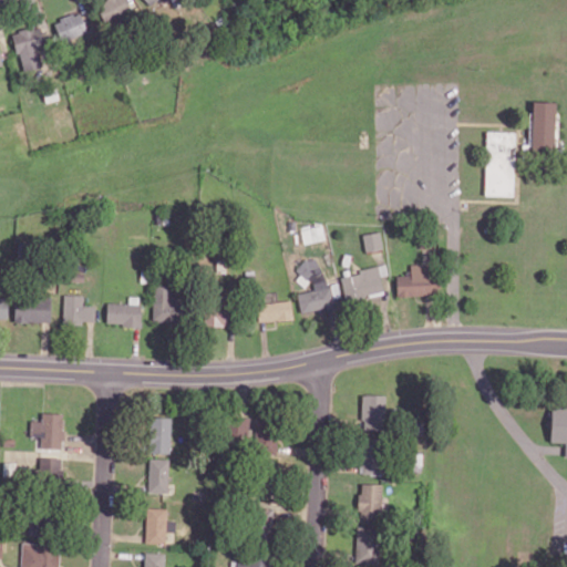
[(100,0),(96,1),(104,22),(131,12),(125,0),(100,0)]
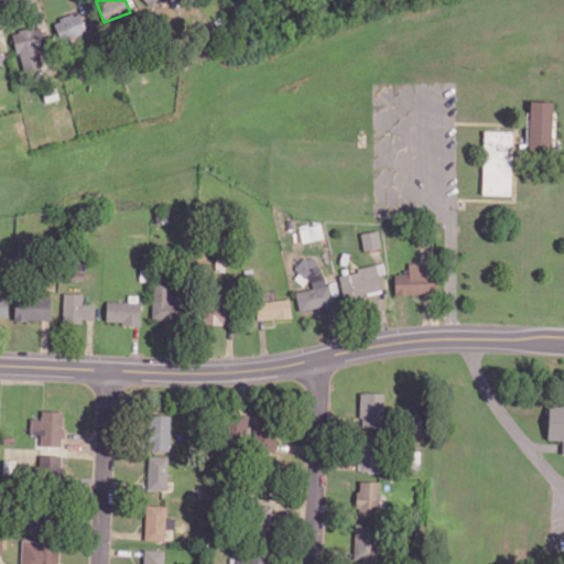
[(79,11),(53,21),(62,43),(87,32),(79,11)]
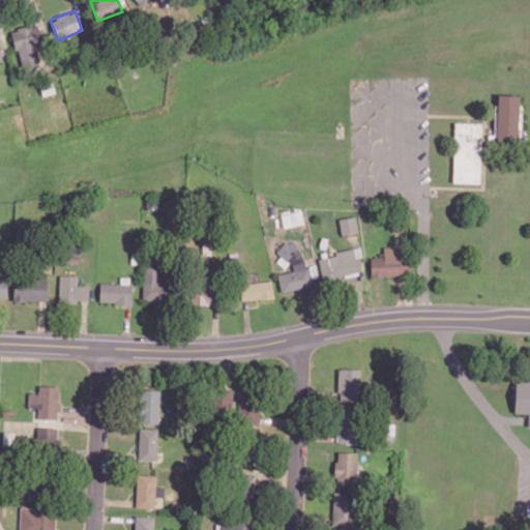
[(19,65),(43,62),(38,25),(13,29),(19,65)]
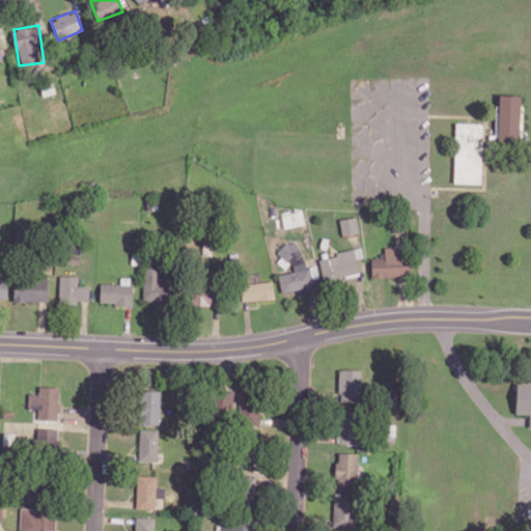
[(503,135),(504,93),(526,94),(525,136),(530,136),(530,148),(492,146),(492,135),(503,135)]
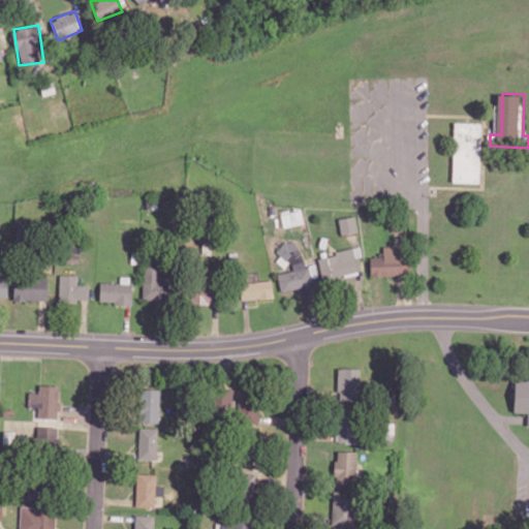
[(458,123),(485,124),(483,183),(456,182),(458,123)]
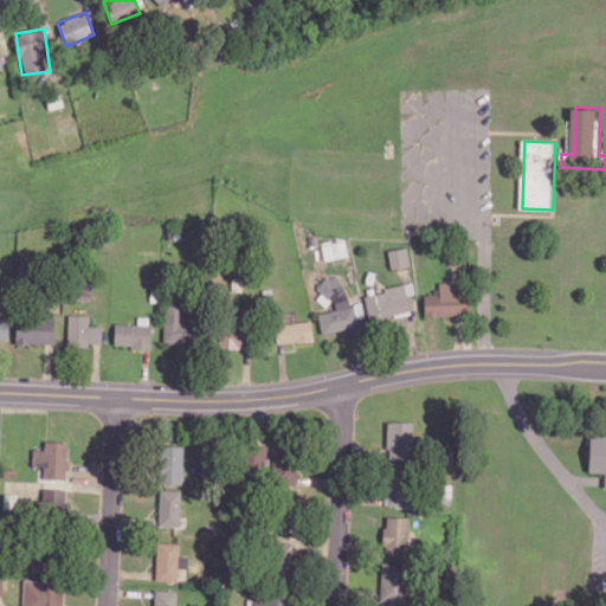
[(321,246),(324,260),(347,255),(343,240),(321,246)]
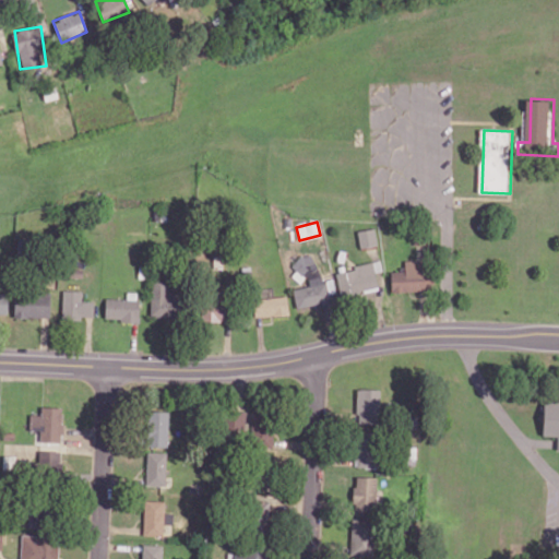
[(360,248),(377,245),(373,227),(357,230),(360,248)]
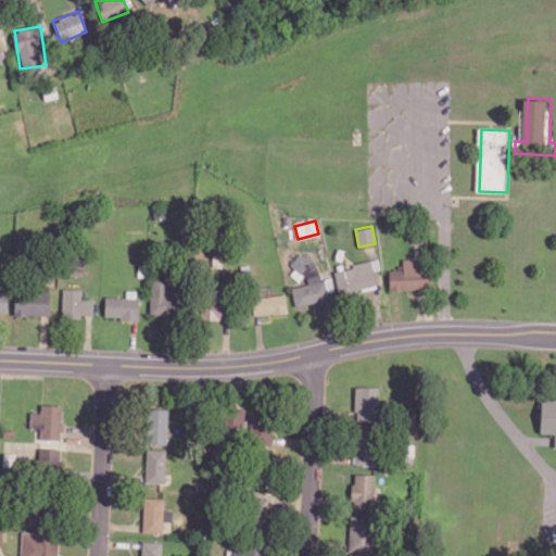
[(294,306),(327,300),(325,289),(332,287),(330,277),(318,280),(313,254),(289,257),(293,278),(306,276),(307,283),(291,287),(294,306)]
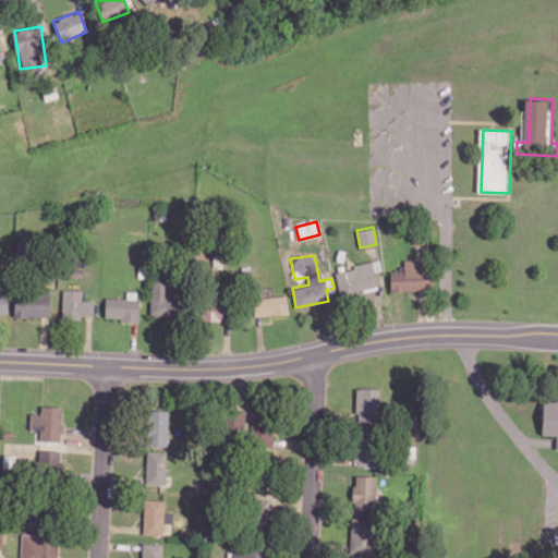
[(389,269),(390,291),(432,290),(431,261),(403,261),(403,269),(389,269)]
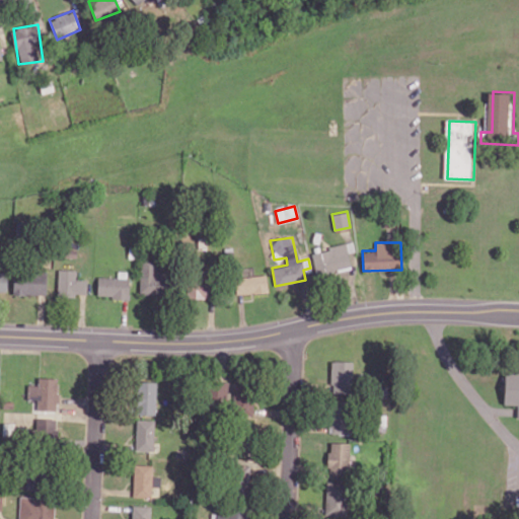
[(311,251),(316,276),(351,268),(347,244),(311,251)]
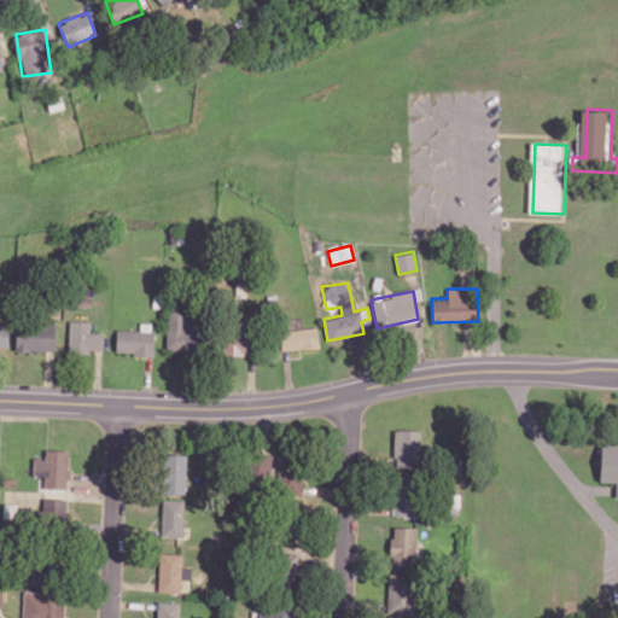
[(187,312),(167,312),(167,349),(197,349),(197,321),(187,321),(187,312)]
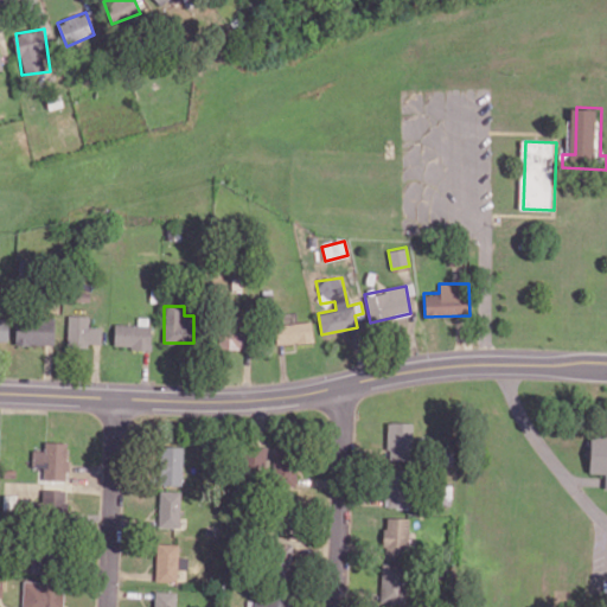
[(66,346),(89,347),(89,344),(101,344),(102,327),(88,326),(89,315),(68,315),(66,346)]
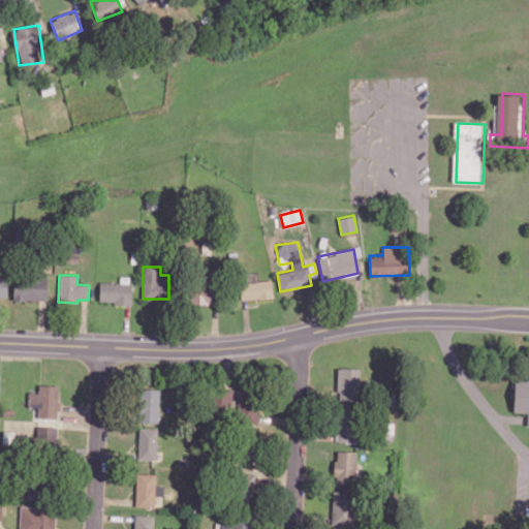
[(13,300),(47,300),(48,276),(13,276),(13,300)]
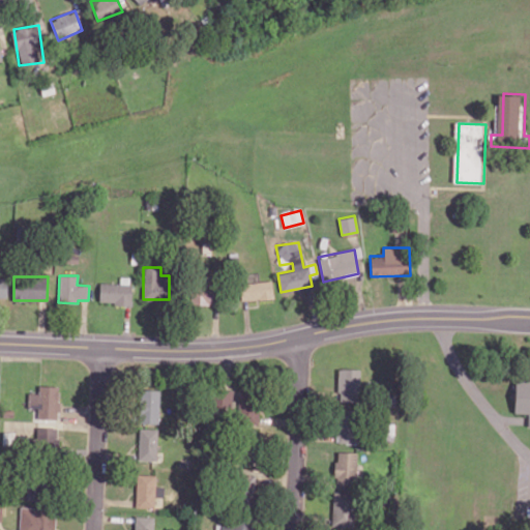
[(240,300),(273,298),(272,282),(240,283),(240,300)]
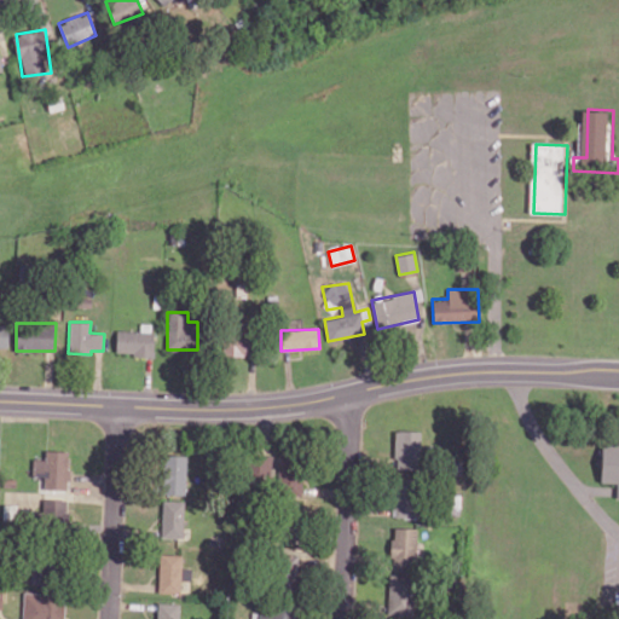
[(154,331),(116,330),(115,354),(152,356),(154,331)]
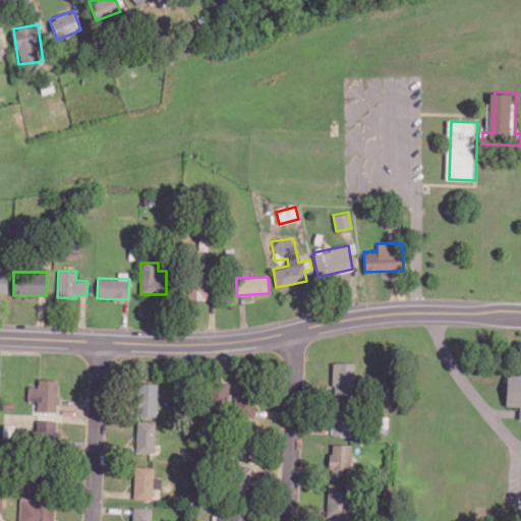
[(212,299),(212,278),(186,278),(186,299),(212,299)]
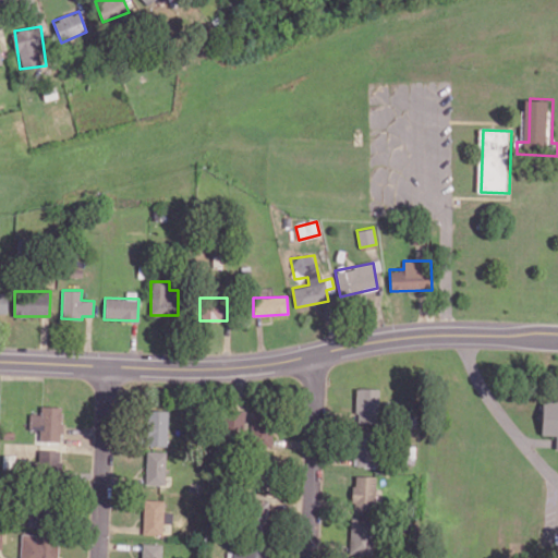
[(355,422),(377,423),(378,388),(356,388),(355,422)]
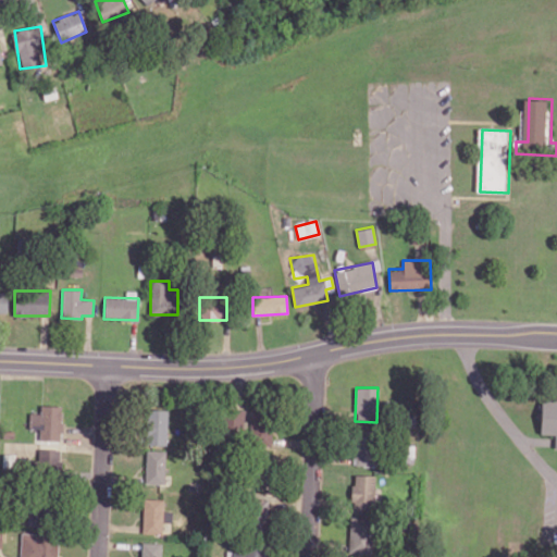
[(556,434),(546,434),(546,401),(556,401),(556,434)]
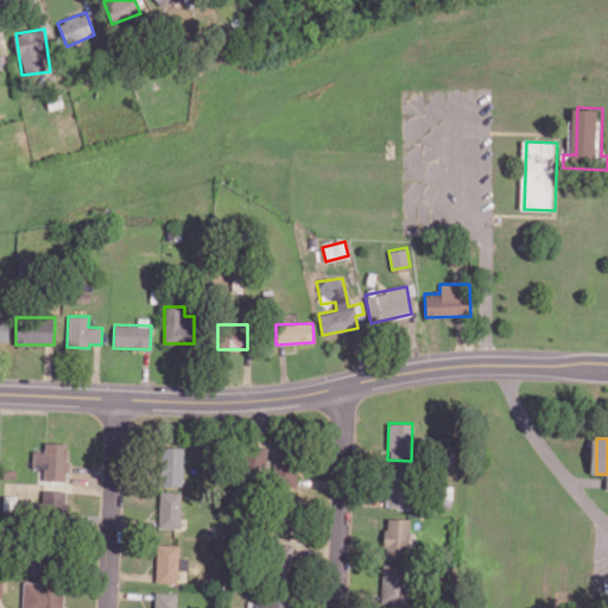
[(67,481),(68,443),(44,442),(44,451),(32,451),(32,468),(43,468),(43,480),(67,481)]
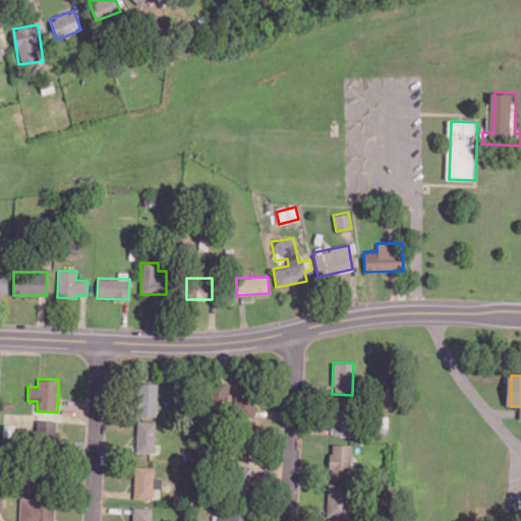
[(210,409),(218,408),(218,401),(229,400),(229,381),(209,382),(210,409)]
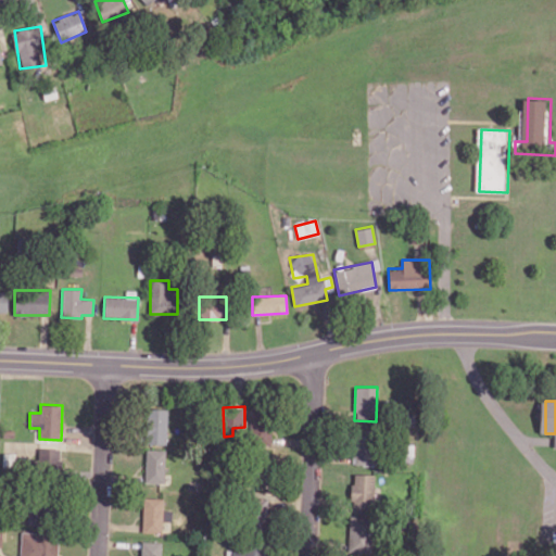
[(167,408),(147,408),(146,443),(166,444),(167,408)]
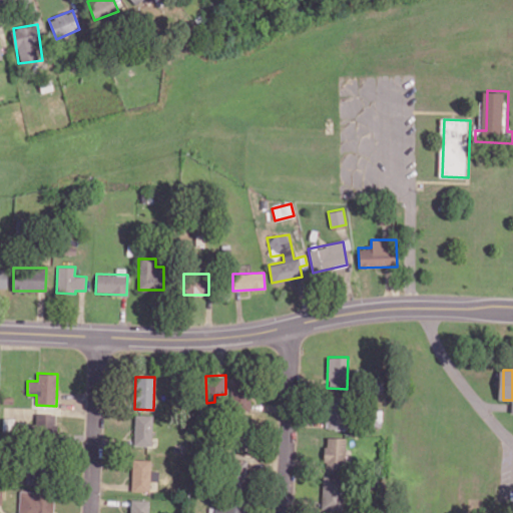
[(250,387),(230,387),(229,410),(249,410),(250,387)]
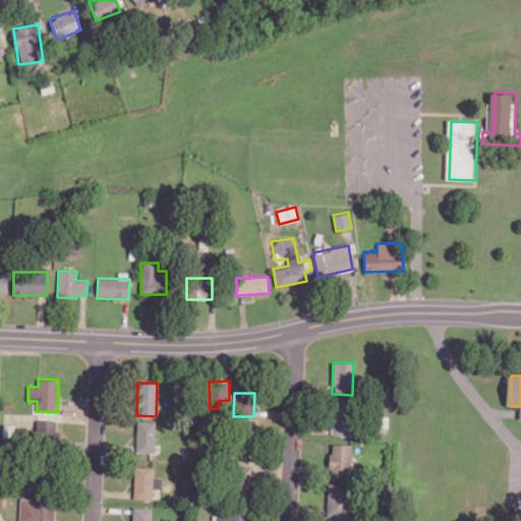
[(351,436),(352,409),(332,408),(331,436),(351,436)]
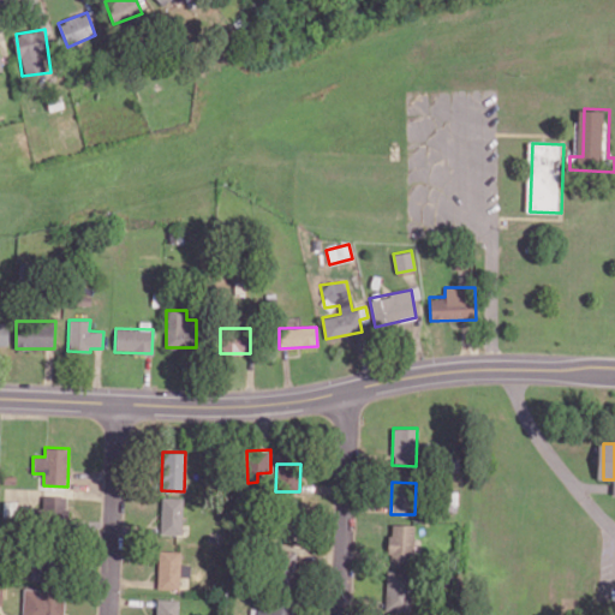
[(67,496),(42,495),(42,508),(42,521),(66,521),(67,496)]
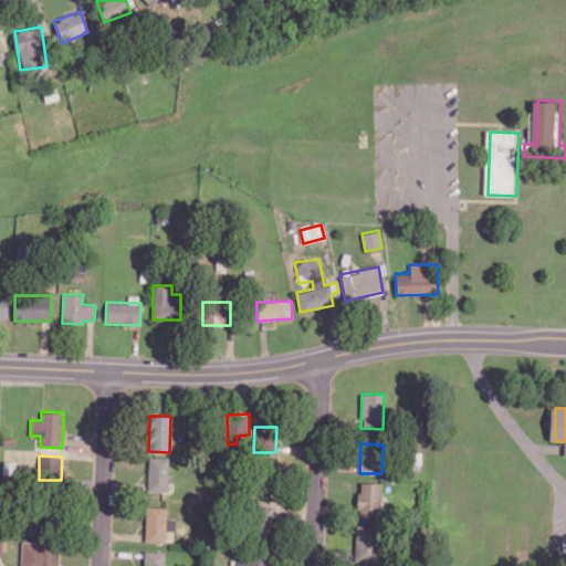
[(168,458),(148,458),(147,491),(167,492),(168,458)]
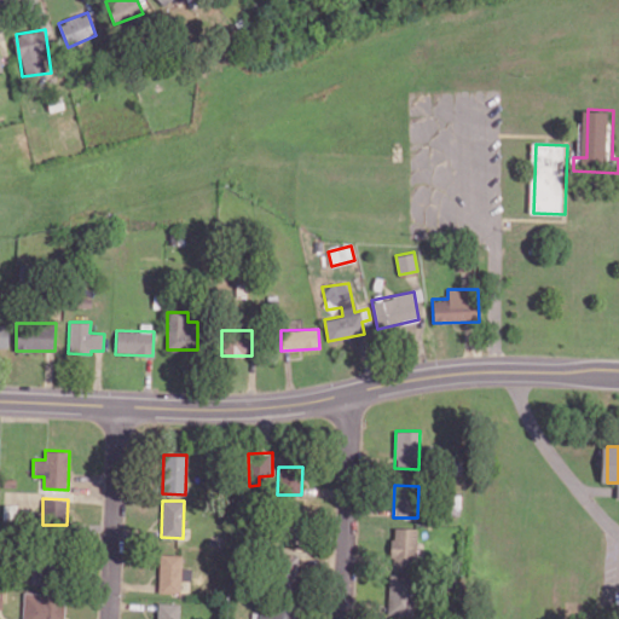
[(417,528),(393,527),(391,568),(415,571),(417,528)]
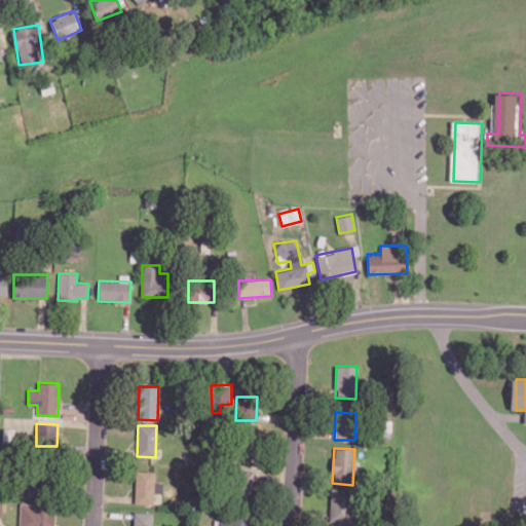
[(154,472),(136,471),(135,503),(153,503),(154,472)]
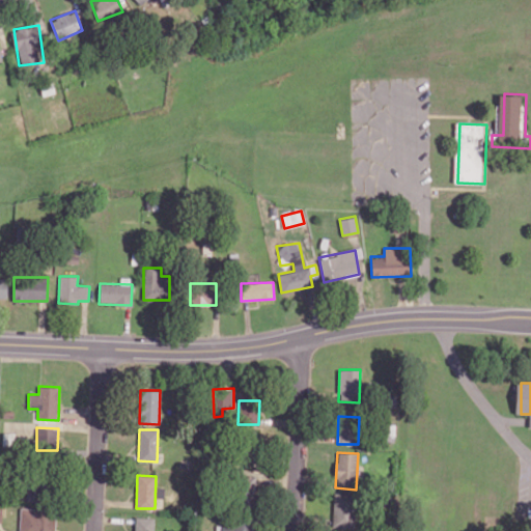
[(254,504),(255,476),(240,476),(239,504),(254,504)]
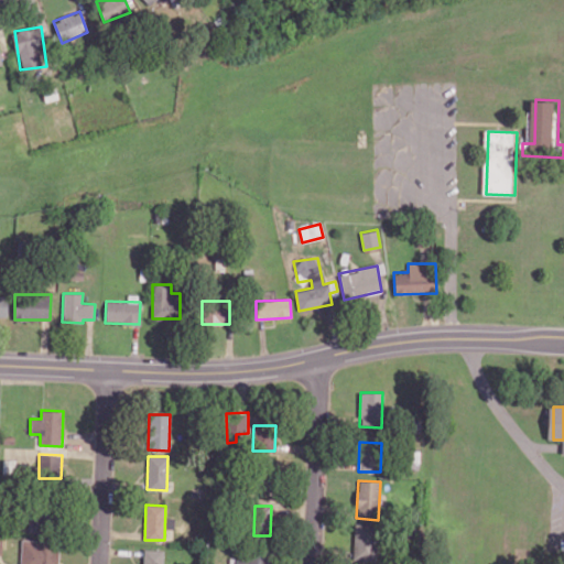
[(354,560),(375,561),(376,525),(354,524),(354,560)]
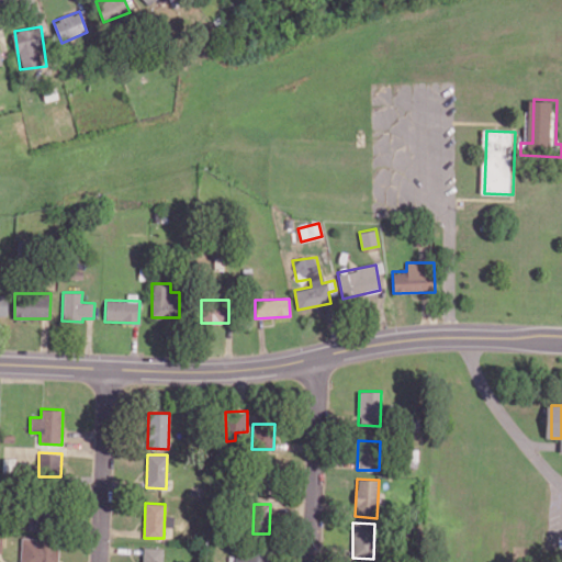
[(20,561),(56,561),(57,540),(21,539),(20,561)]
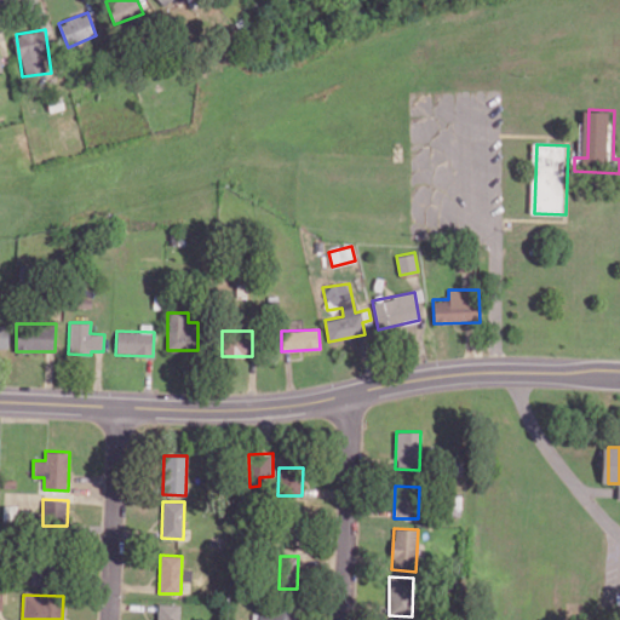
[(156,619),(178,619),(179,604),(158,604),(156,619)]
